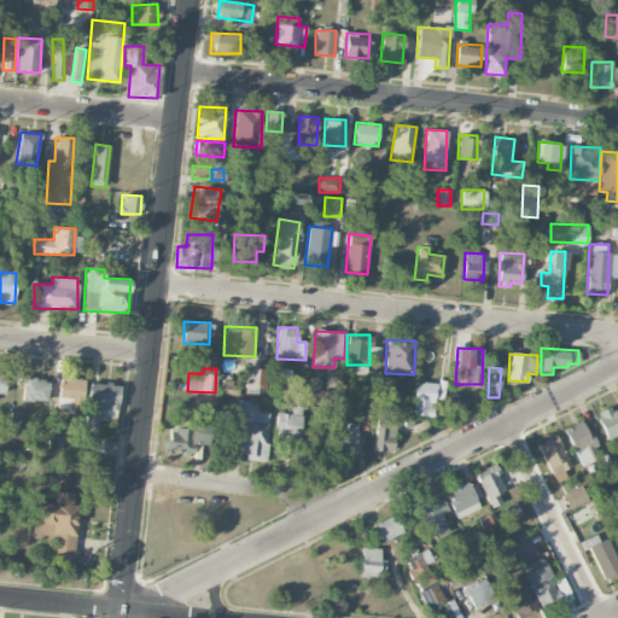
[(48,379),(23,378),(22,401),(47,401),(48,379)]
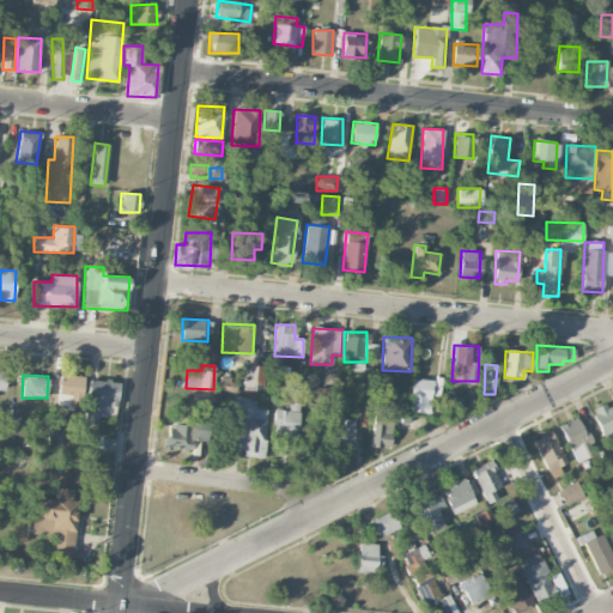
[(58,406),(80,407),(83,376),(59,375),(58,406)]
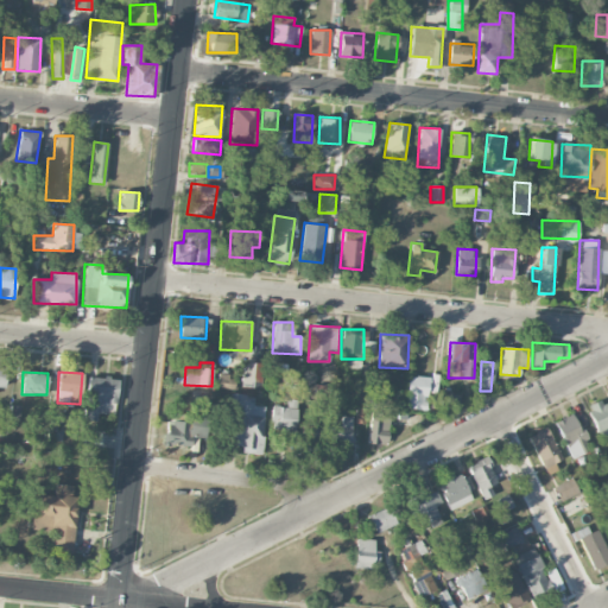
[(404,407),(432,410),(434,396),(428,394),(429,378),(407,375),(404,407)]
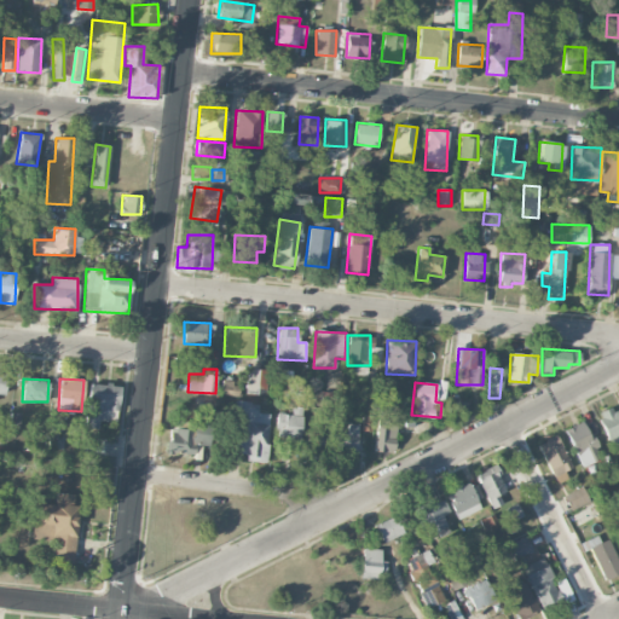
[(119,385),(90,383),(87,427),(98,427),(98,421),(117,422),(119,385)]
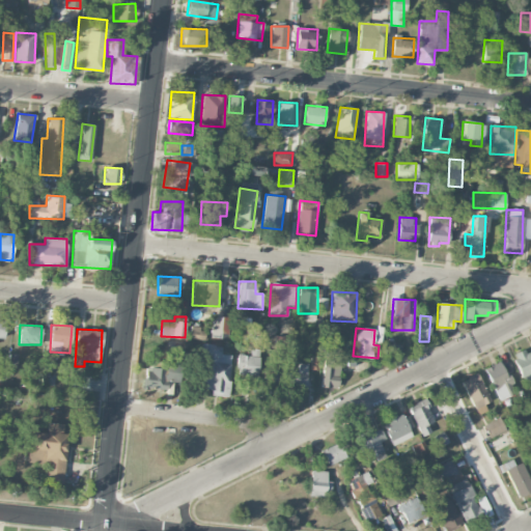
[(291,336),(274,336),(274,348),(291,348),(291,336)]
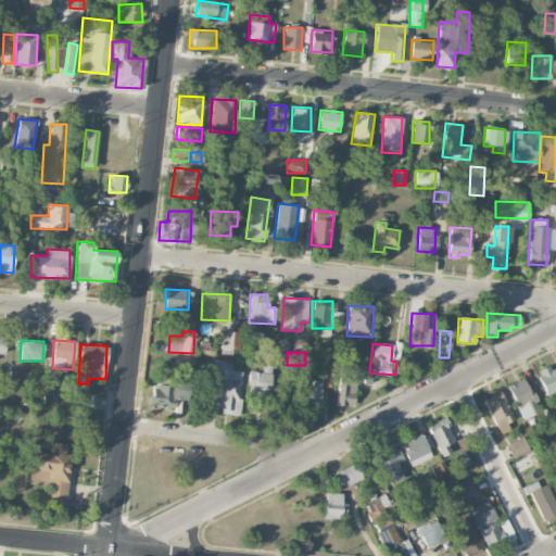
[(239,415),(241,371),(231,371),(231,362),(212,361),(210,407),(220,407),(219,414),(239,415)]
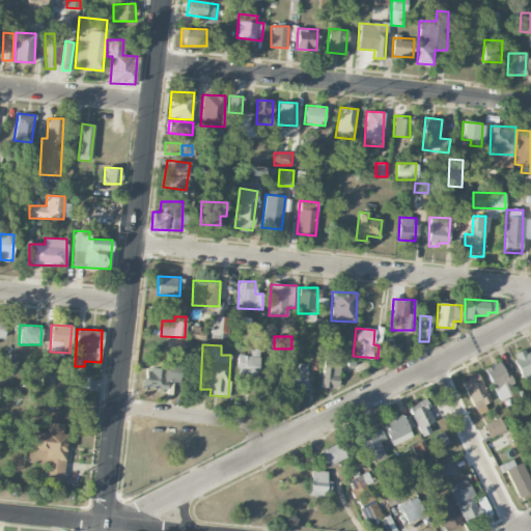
[(401,355),(401,344),(387,344),(387,355),(401,355)]
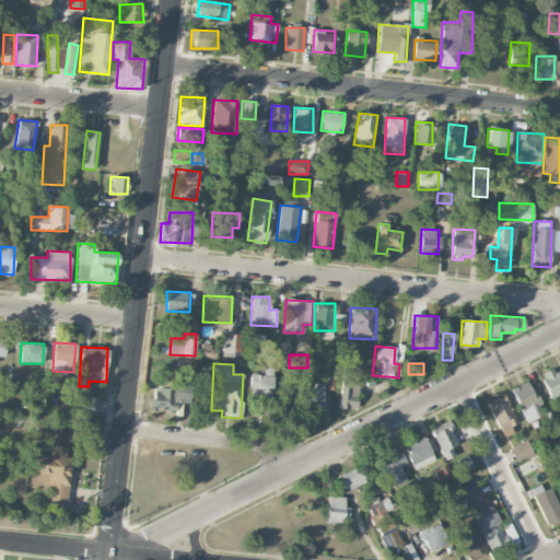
[(273,368),(264,368),(264,374),(251,374),(249,397),(272,398),(273,368)]
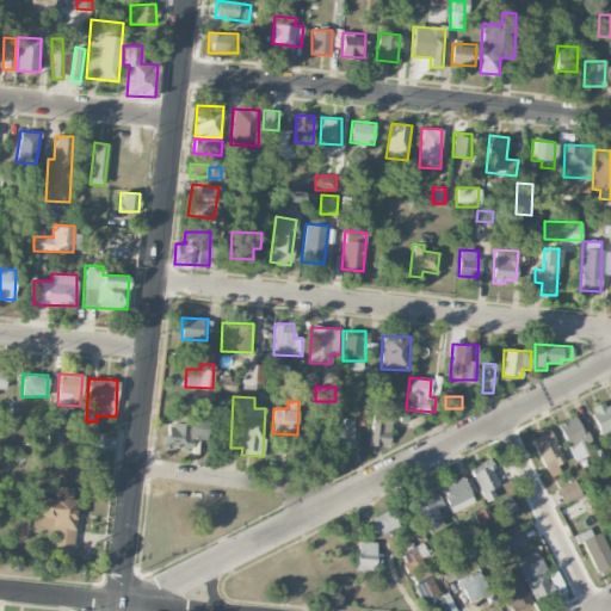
[(369,409),(357,409),(357,426),(368,426),(369,409)]
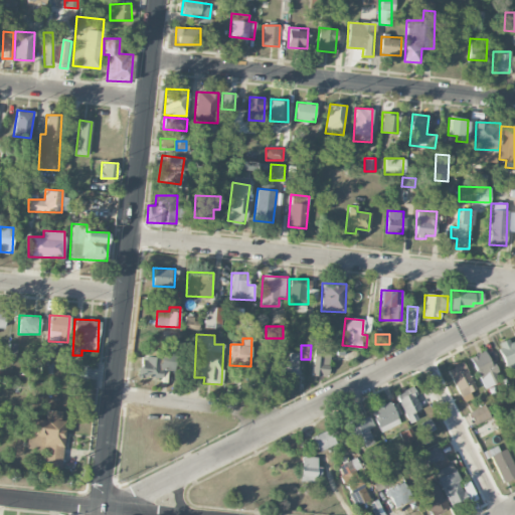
[(482,388),(499,382),(487,350),(471,356),(482,388)]
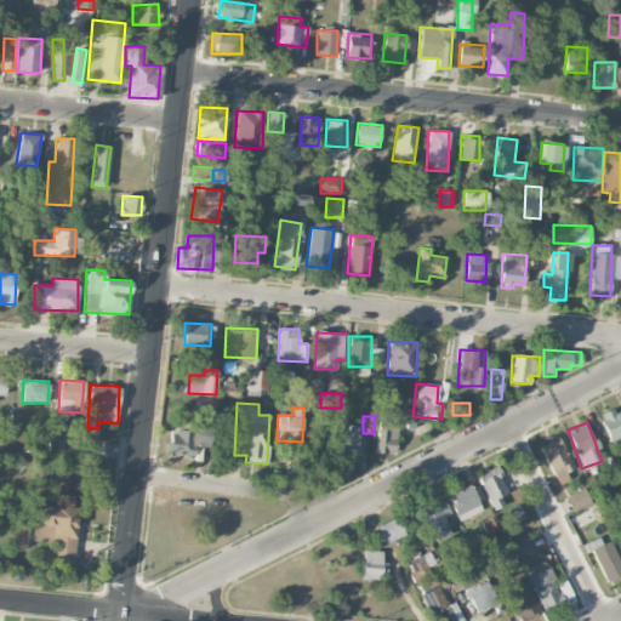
[(340,432),(339,453),(358,454),(359,425),(348,423),(347,433),(340,432)]
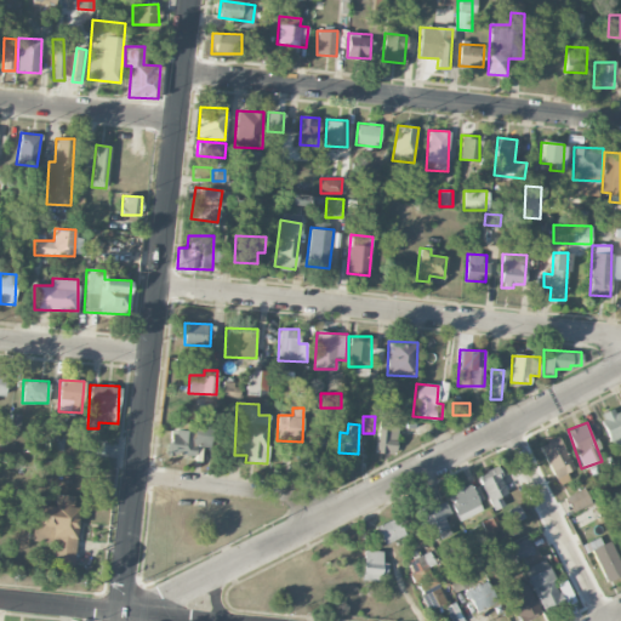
[(397,427),(377,426),(376,453),(396,453),(397,427)]
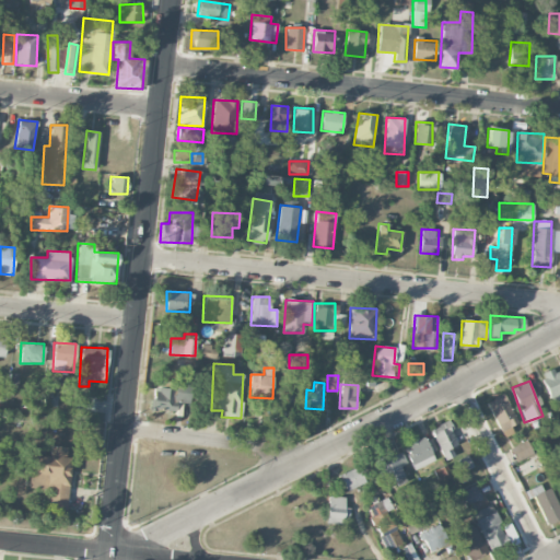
[(58,393),(45,391),(43,405),(56,406),(58,393)]
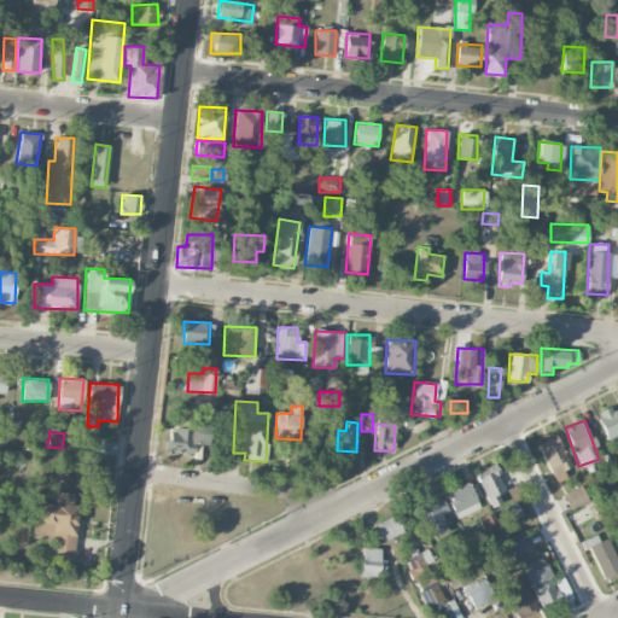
[(319,443),(330,444),(331,435),(307,431),(303,455),(316,458),(319,443)]
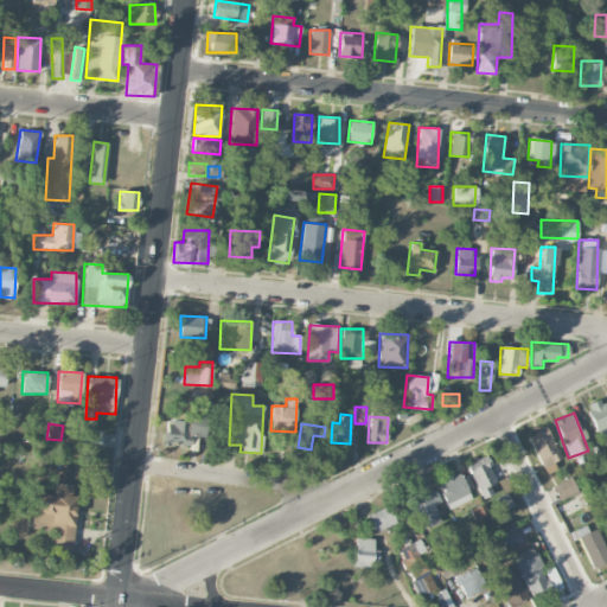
[(556,470),(553,462),(560,459),(547,427),(528,435),(544,474),(556,470)]
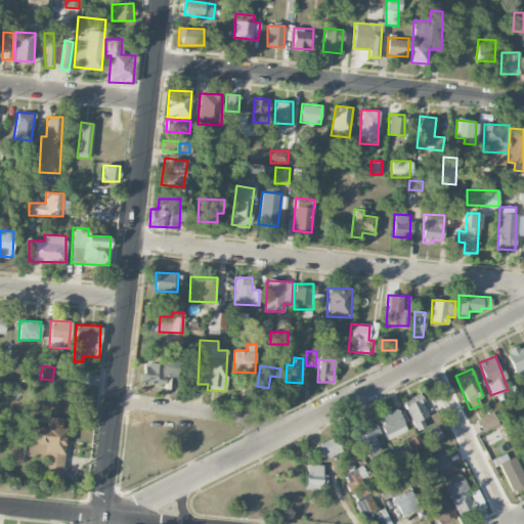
[(88,372),(71,370),(71,384),(88,384),(88,372)]
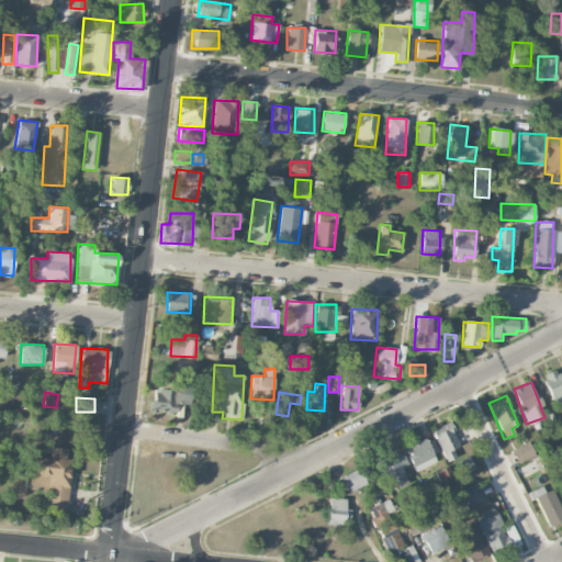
[(452,449),(460,446),(449,423),(431,430),(447,462),(456,457),(452,449)]
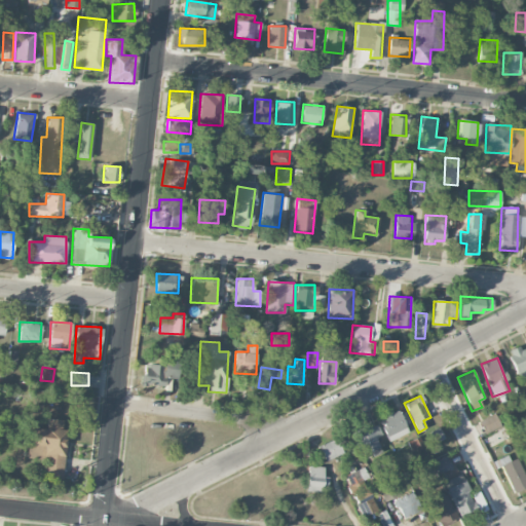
[(479,420),(484,434),(500,426),(496,414),(479,420)]
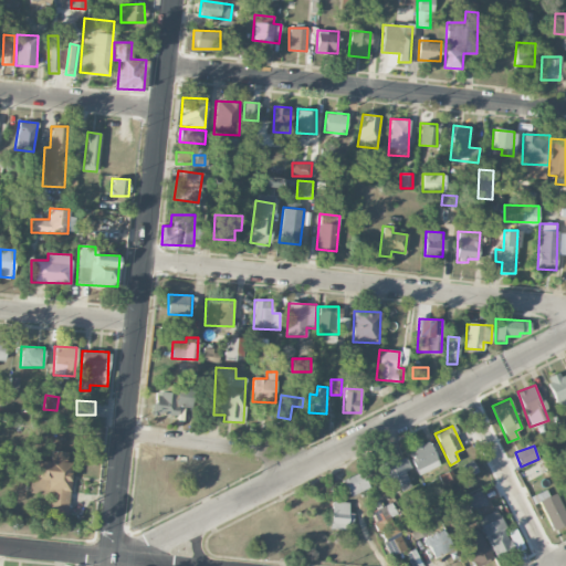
[(71,461),(67,461),(67,451),(52,450),(51,461),(31,460),(29,493),(49,494),(48,517),(67,519),(71,461)]
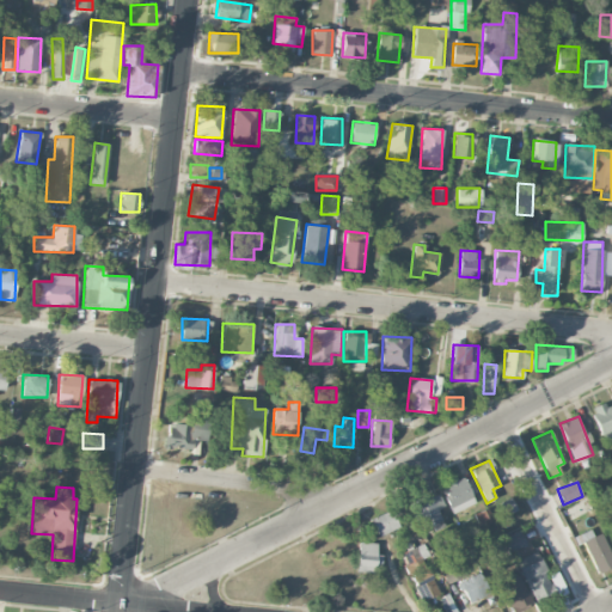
[(423,533),(444,527),(433,497),(412,505),(423,533)]
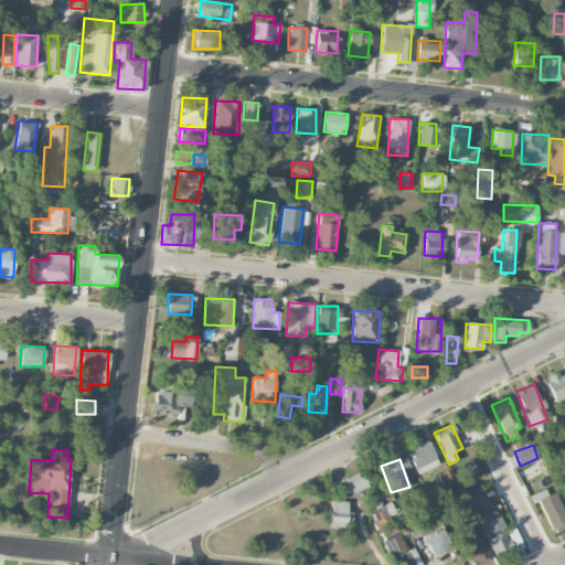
[(462,465),(468,476),(477,471),(471,460),(462,465)]
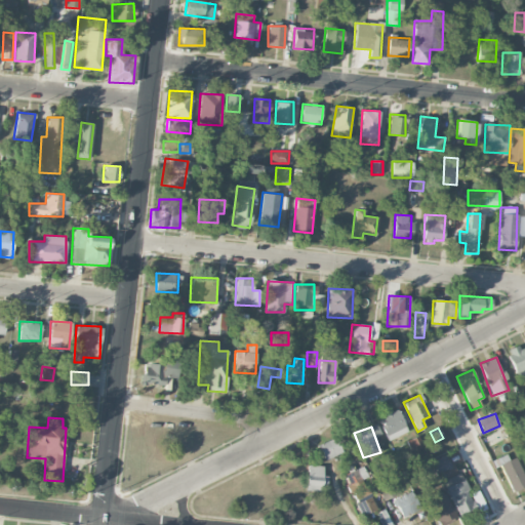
[(411,449),(421,445),(418,436),(407,441),(411,449)]
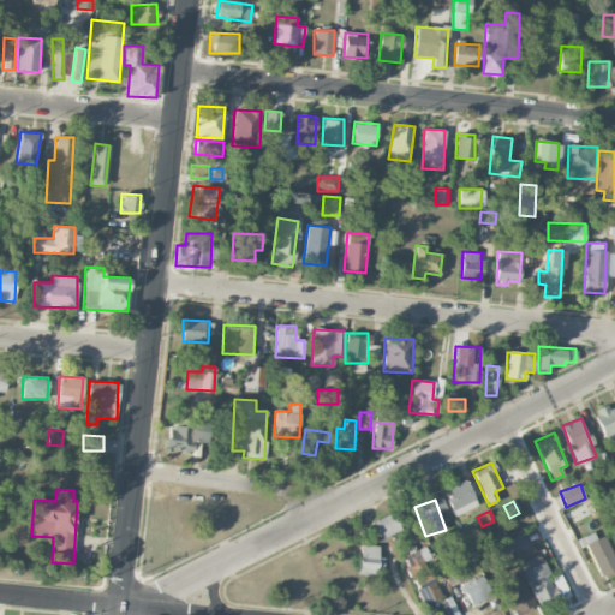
[(399,530),(392,512),(370,521),(378,539),(399,530)]
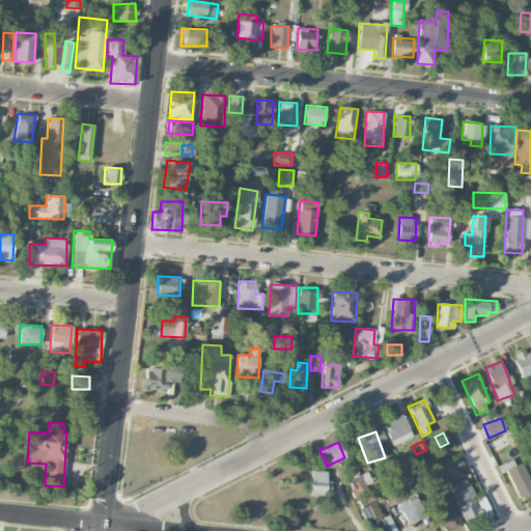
[(437,466),(441,479),(456,473),(451,460),(437,466)]
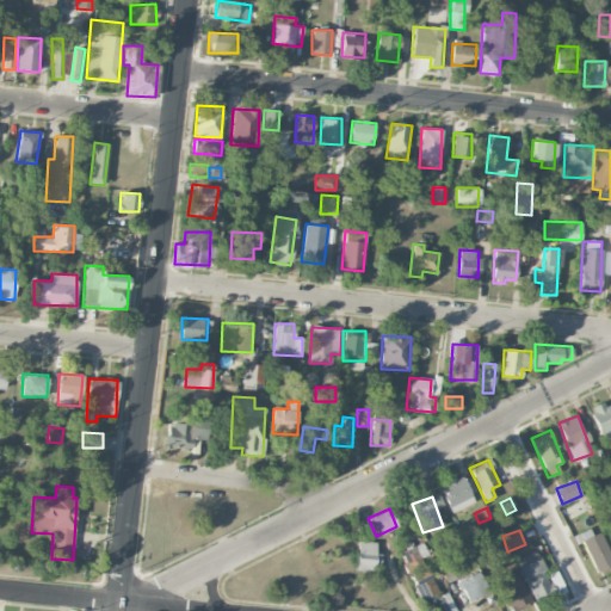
[(582,538),(593,572),(610,566),(610,560),(603,532),(582,538)]
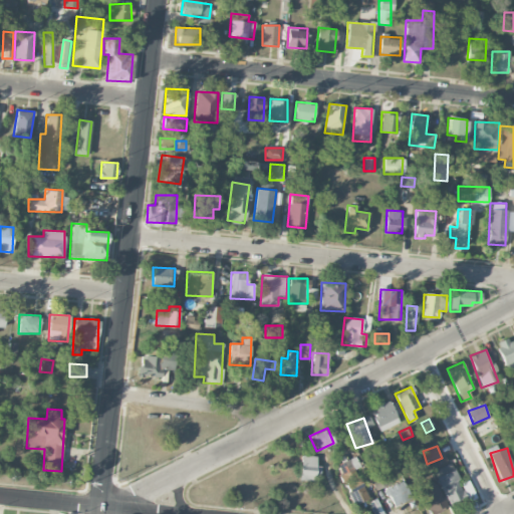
[(316,456),(301,455),(300,479),(320,480),(320,466),(315,466),(316,456)]
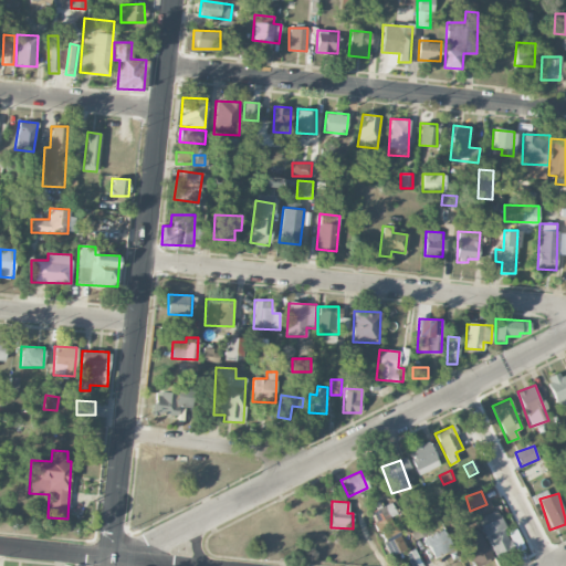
[(407,548),(391,516),(395,514),(391,506),(379,512),(385,524),(377,527),(390,556),(407,548)]
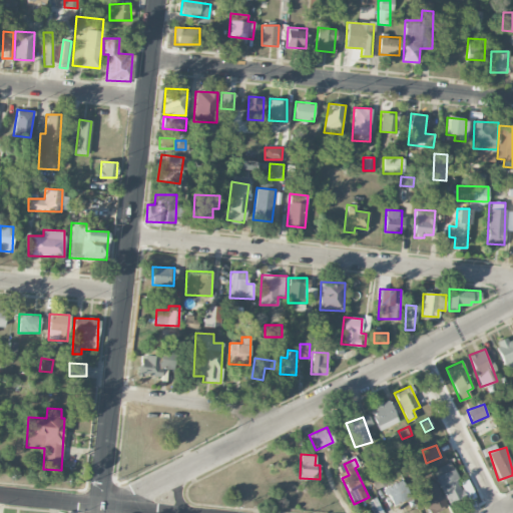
[(434,468),(446,504),(464,498),(451,462),(434,468)]
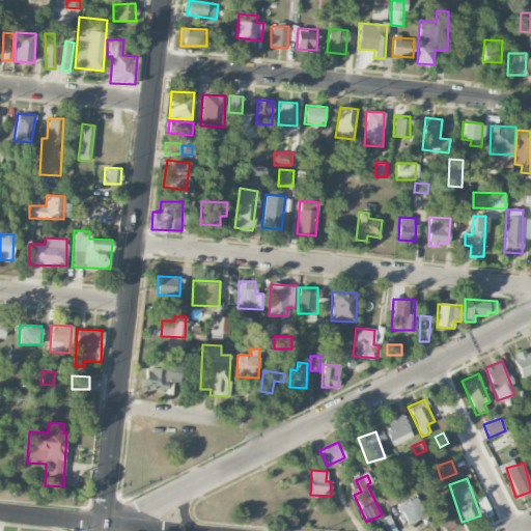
[(387,506),(403,500),(399,486),(382,493),(387,506)]
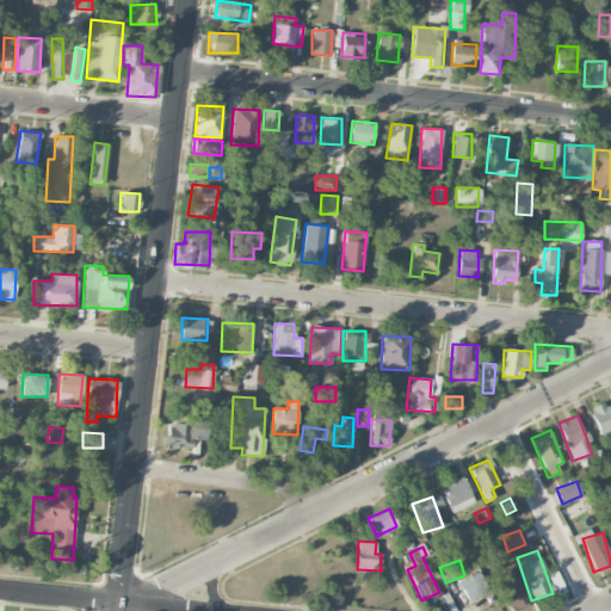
[(488,592),(480,572),(458,580),(467,602),(488,592)]
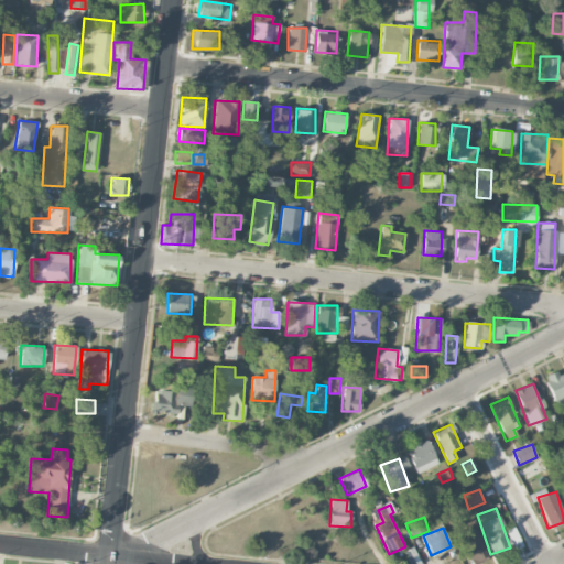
[(490,555),(480,534),(462,543),(470,563),(490,555)]
